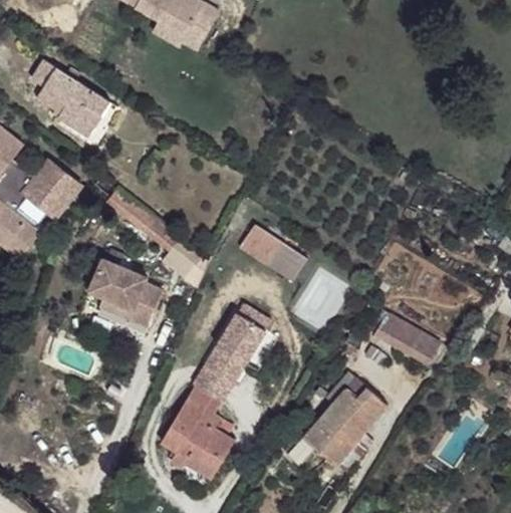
[(203,0),(119,0),(160,21),(188,35),(185,40),(200,48),(217,15),(201,7),(204,1),(203,0)]
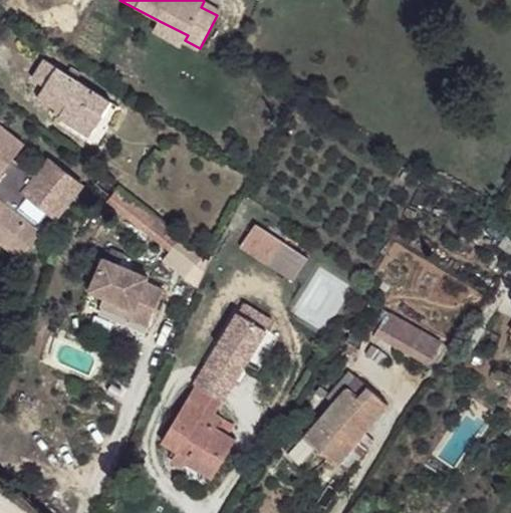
[(220,9),(204,1),(201,7),(217,15),(220,9)]
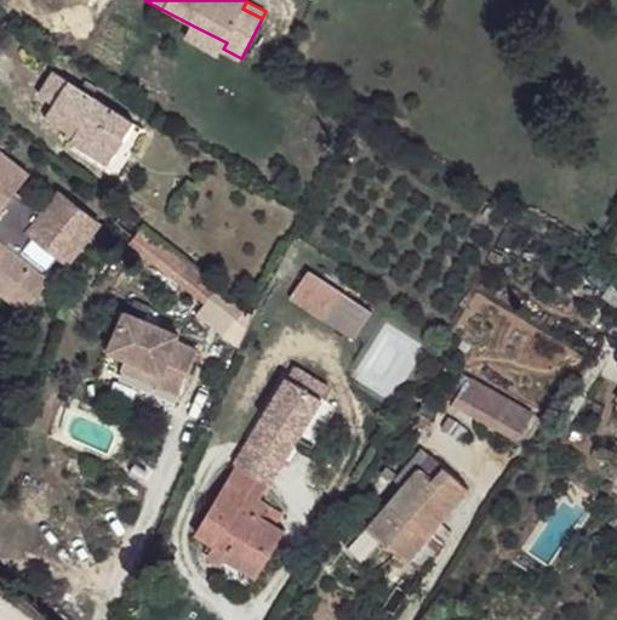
[(193,26),(186,38),(220,55),(223,49),(227,43),(193,26)]
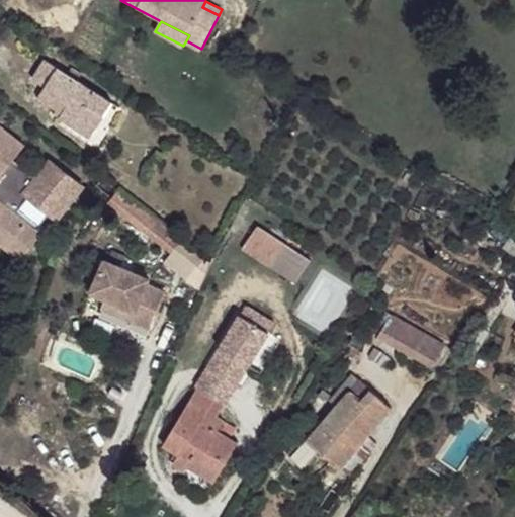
[(109,102),(44,61),(31,78),(46,88),(38,100),(61,114),(58,119),(88,139),(109,102)]
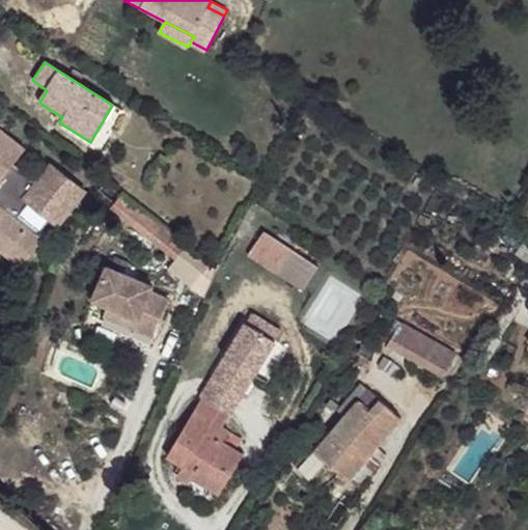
[(0,163),(10,172),(2,180),(5,182),(0,188),(0,213),(4,217),(0,222),(0,250),(22,268),(43,243),(37,236),(50,221),(30,204),(24,199),(36,183),(17,166),(27,152),(0,130),(0,163)]
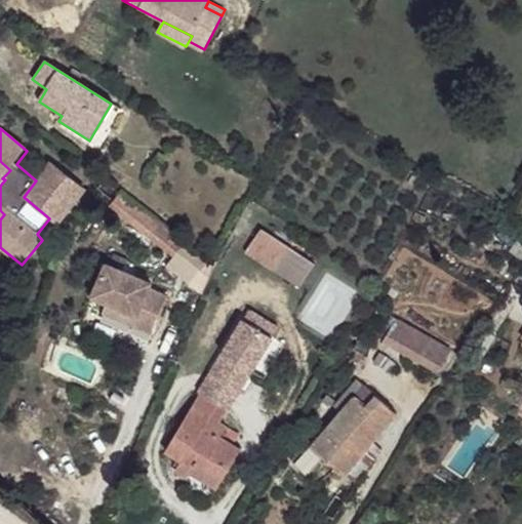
[(10,170),(0,161),(0,186),(5,179),(2,178),(10,170)]
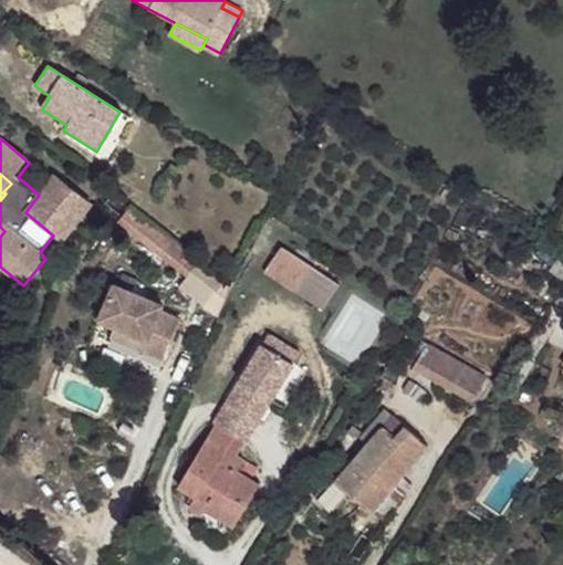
[(54,176),(39,195),(25,212),(32,218),(38,211),(59,230),(53,236),(60,241),(89,203),(54,176)]
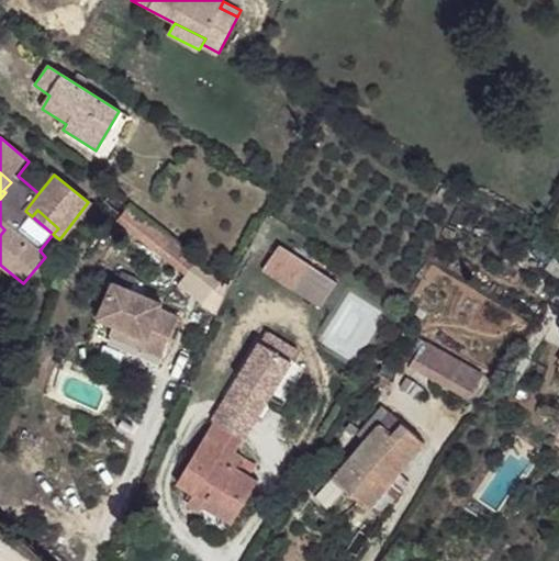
[(32,216),(53,234),(58,228),(37,210),(32,216)]
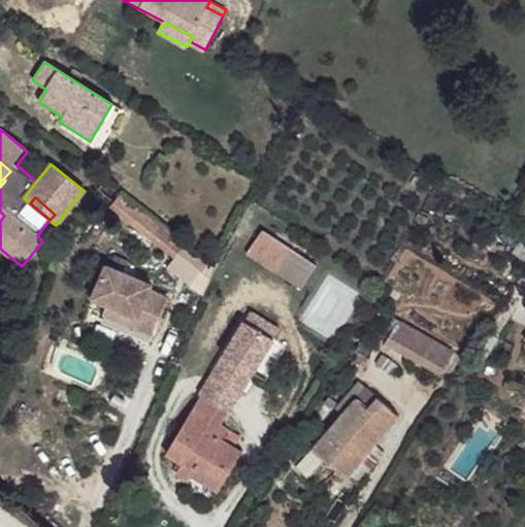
[(287,248),(260,231),(245,254),(273,272),(287,248)]
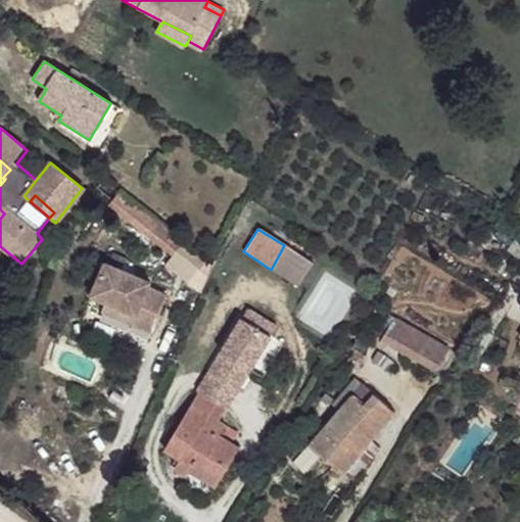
[(152,286),(107,268),(93,298),(107,305),(137,318),(133,328),(153,335),(169,299),(150,291),(152,286)]
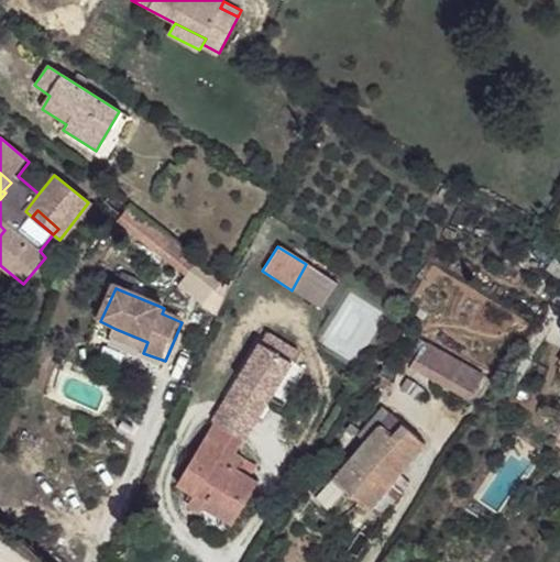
[(111,339),(143,353),(147,342),(116,329),(111,339)]
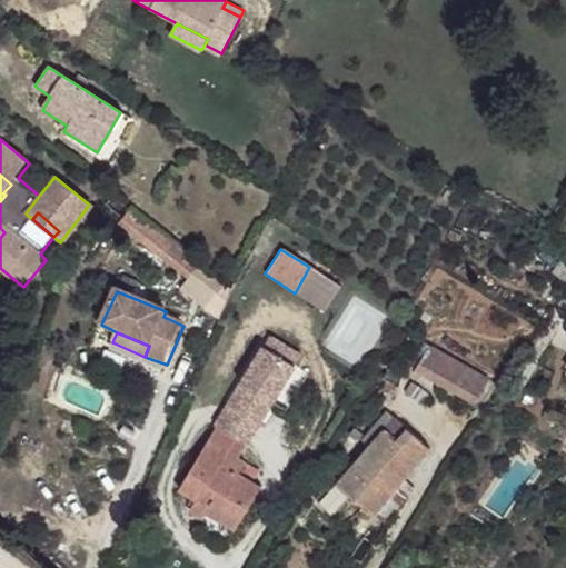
[(265,348),(296,367),(303,357),(271,338),(265,348)]
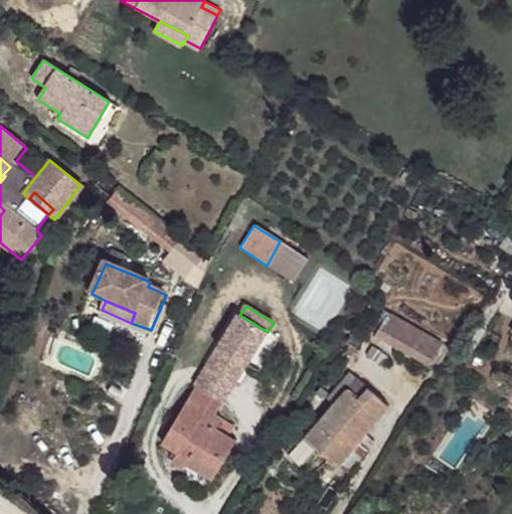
[(239,315),(206,369),(234,386),(268,332),(239,315)]
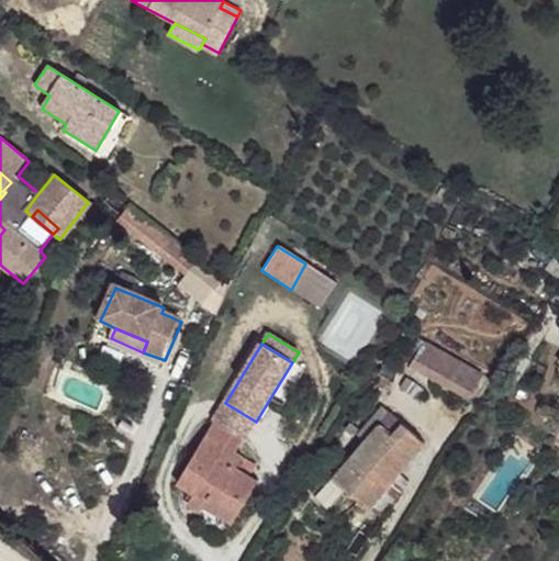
[(478,374),(424,344),(411,367),(465,396),(478,374)]
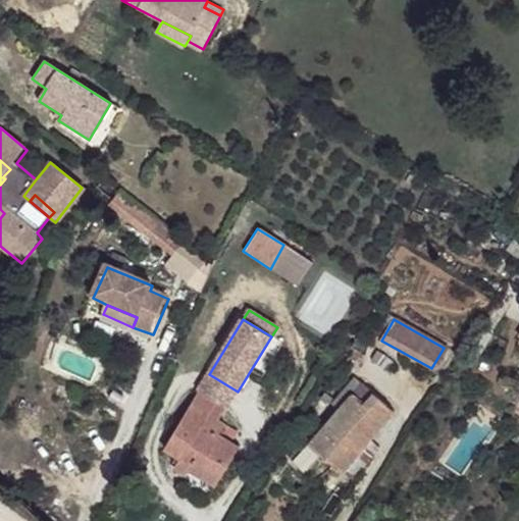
[(198,393),(226,410),(238,392),(209,374),(198,393)]
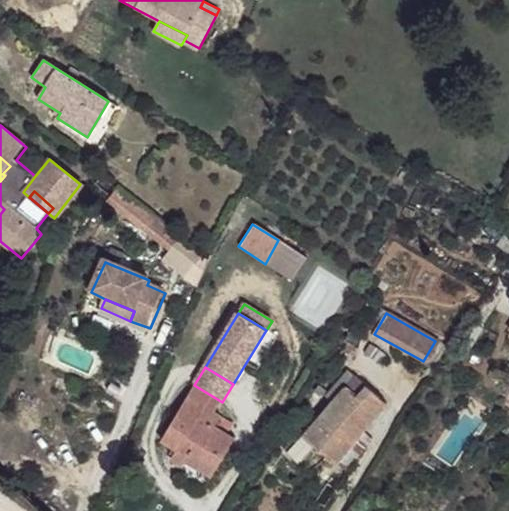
[(361,387),(345,374),(323,396),(330,401),(286,452),(298,464),(315,447),(335,464),(362,431),(385,403),(364,385),(361,387)]
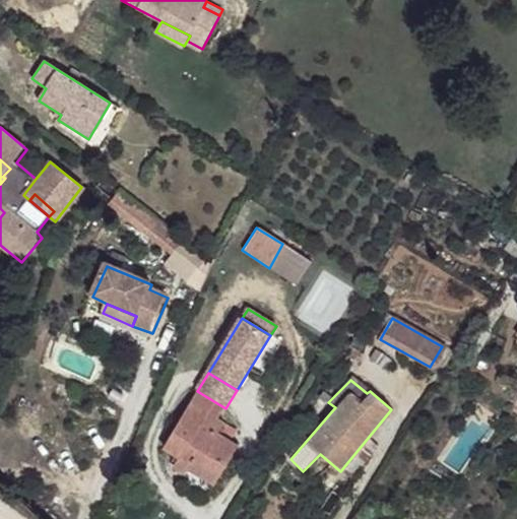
[(225,408),(197,391),(163,447),(177,456),(172,466),(183,473),(187,467),(213,483),(232,453),(222,449),(228,440),(216,434),(221,424),(218,420),(225,408)]
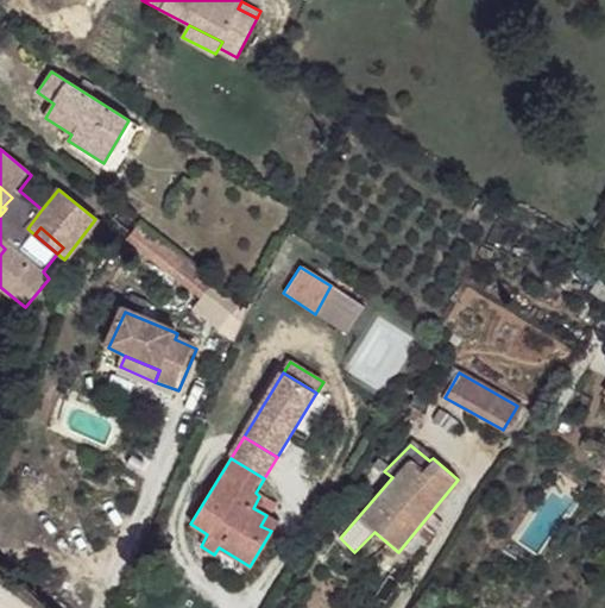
[(440,524),(430,513),(398,552),(408,561),(440,524)]
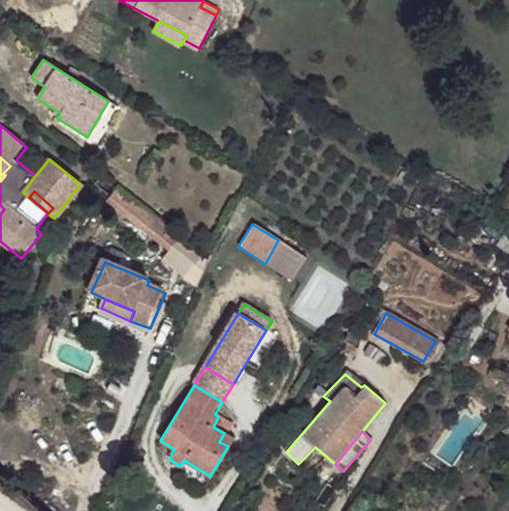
[(232,439),(224,433),(219,442),(228,446),(232,439)]
